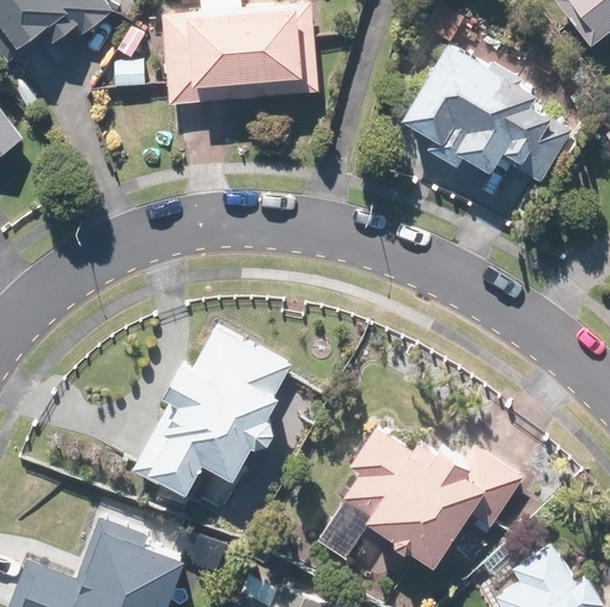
[(107,0),(0,0),(0,55),(7,66),(30,50),(25,44),(42,32),(52,47),(78,28),(85,38),(119,16),(107,0)]
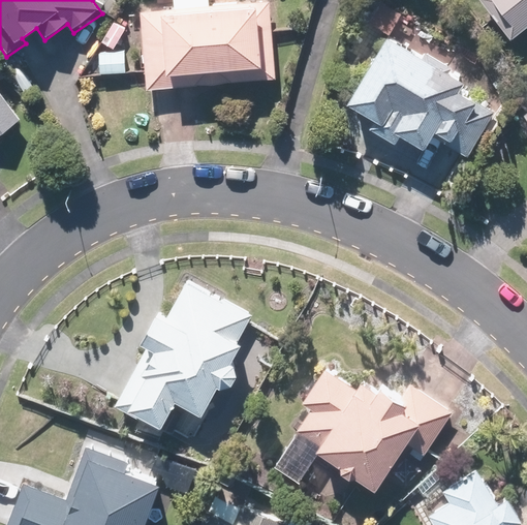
[(142,13),(147,89),(274,82),(269,4),(209,8),(208,0),(173,0),(174,11),(142,13)]
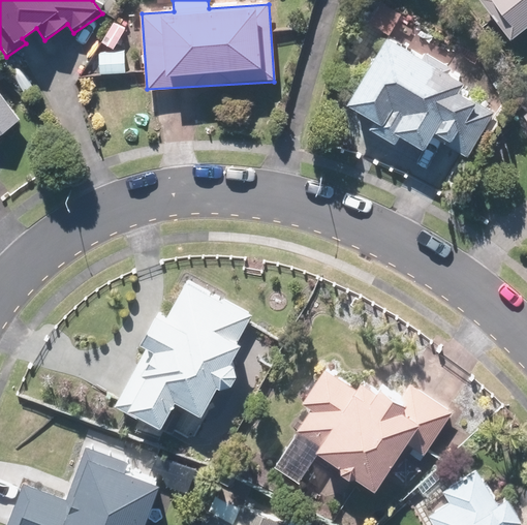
[(526,0),(477,0),(512,42),(526,30),(526,0)]
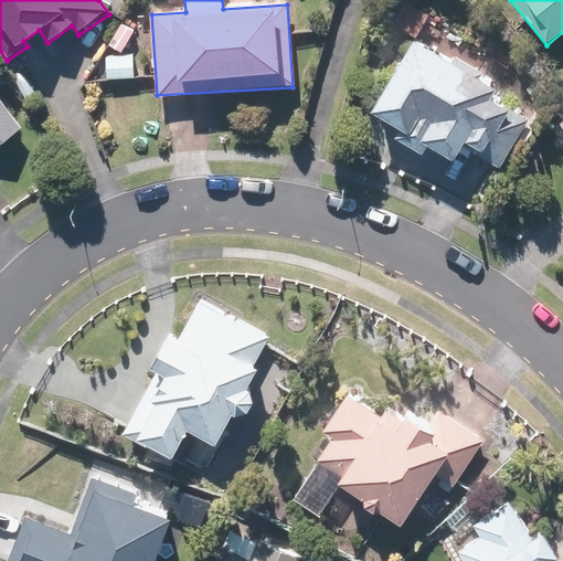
[(371,114),(410,136),(420,118),(429,124),(420,141),(453,161),(460,148),(499,170),(527,123),(488,99),(495,88),(414,41),(371,114)]
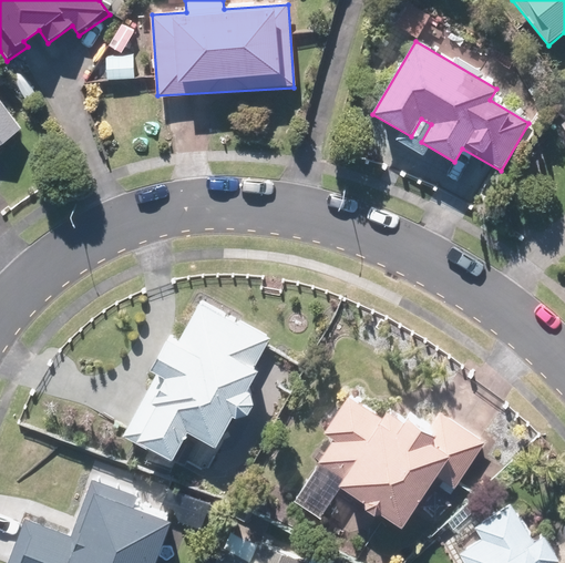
[(135,52),(105,53),(106,82),(136,82),(135,52)]
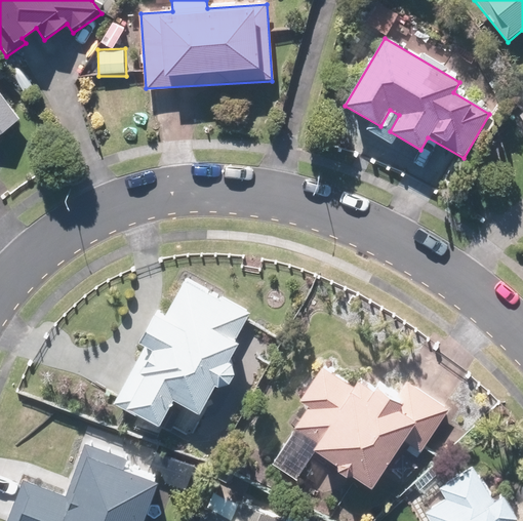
[(234,372),(229,359),(239,343),(236,341),(250,315),(220,298),(218,303),(186,283),(165,318),(157,314),(139,345),(148,349),(117,403),(158,427),(173,399),(198,413),(213,387),(227,386),(234,372)]
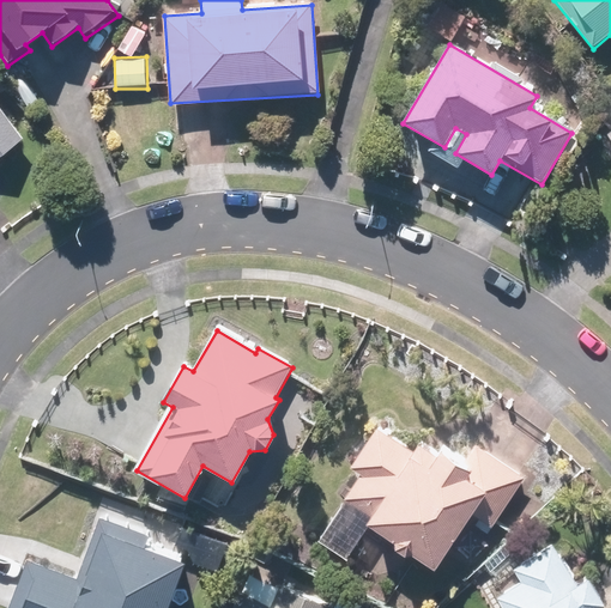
[(465,516),(494,533),(526,480),(471,445),(460,464),(422,442),(415,454),(373,429),(348,470),(358,476),(320,537),(346,554),(364,526),(433,567),(465,516)]
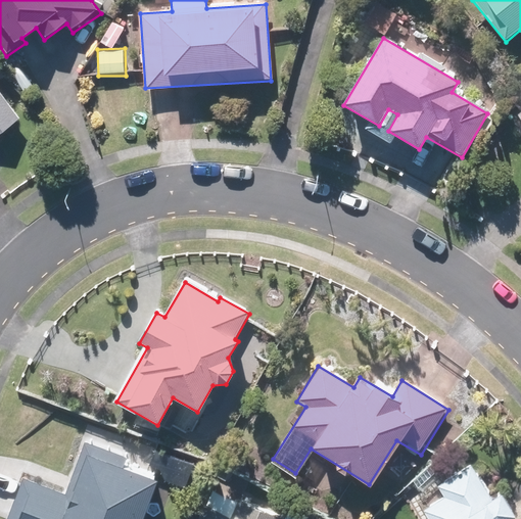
[(142,518),(156,478),(125,468),(127,460),(85,446),(68,496),(21,480),(7,518),(142,518)]
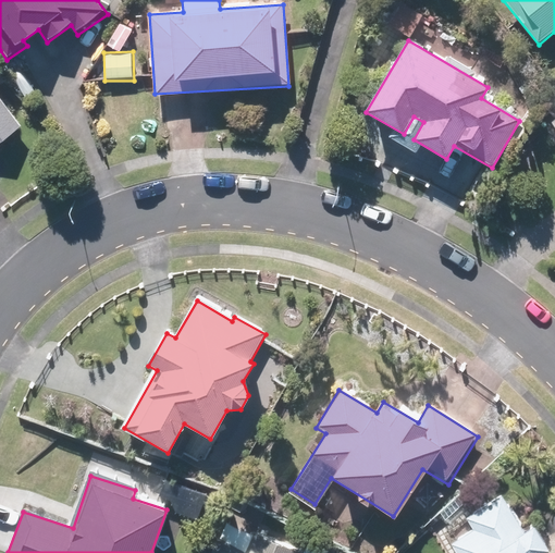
[(533,525),(521,532),(500,496),(465,518),(472,530),(449,544),(454,552),(550,552),(533,525)]
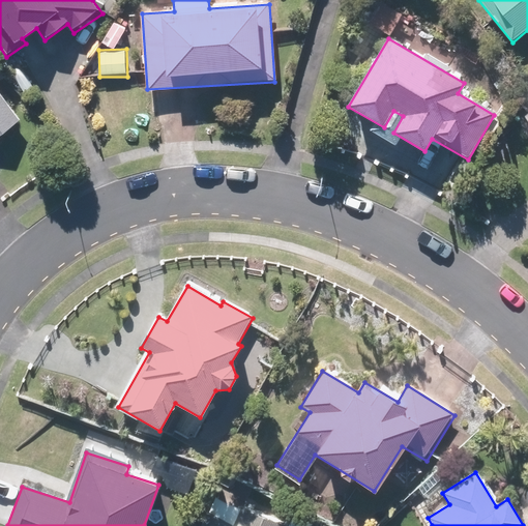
[(272,525),(214,499),(202,525),(272,525)]
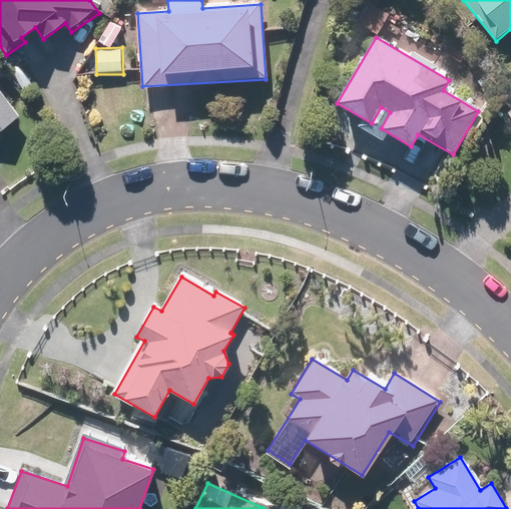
All buildings are outlined.
